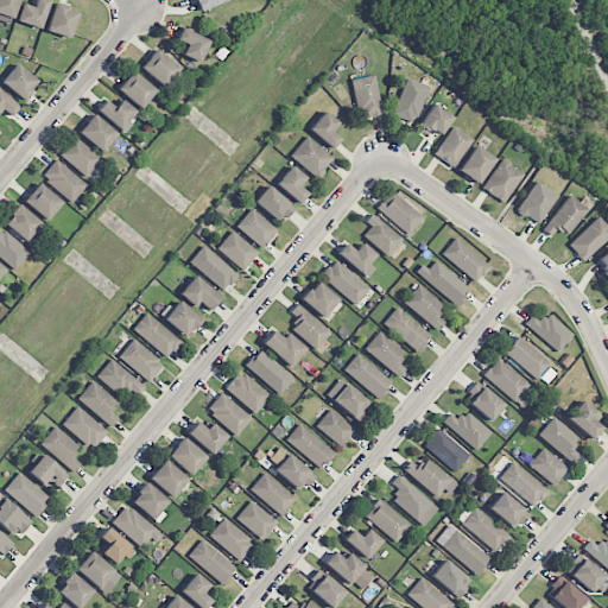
[(0,0),(0,18),(12,23),(18,0),(0,0)]
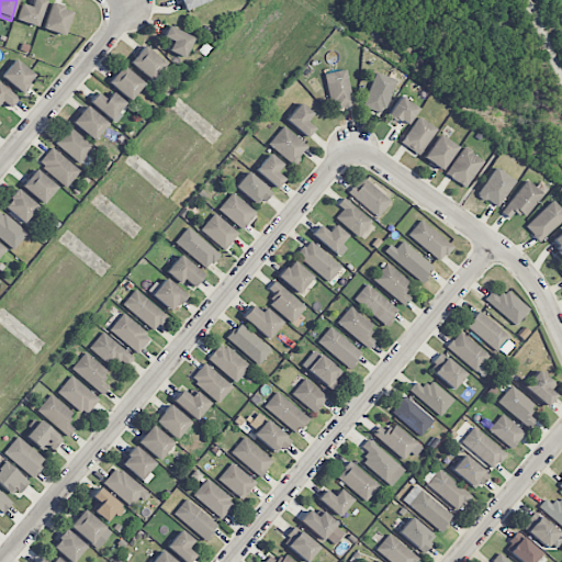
[(46,1),(44,0),(32,0),(31,7),(21,3),(15,20),(37,27),(46,1)]
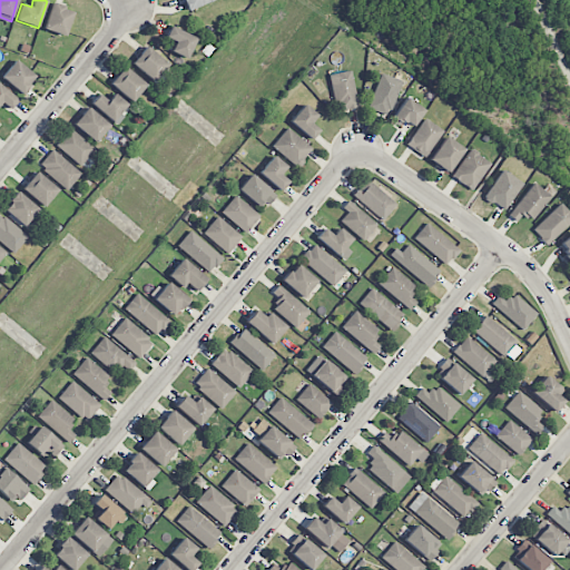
[(182,0),(186,10),(213,0),(182,0)]
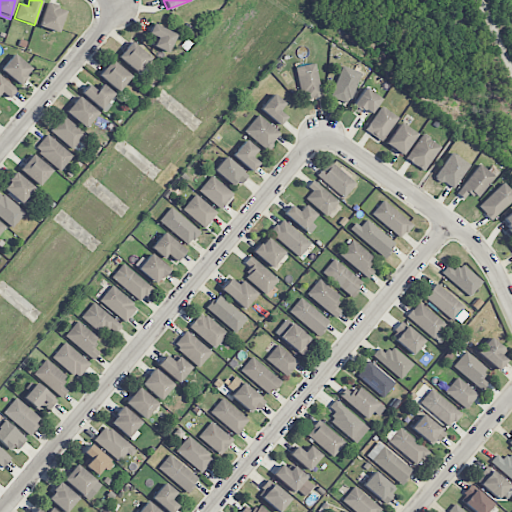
[(58,32),(66,9),(47,3),(39,26),(58,32)]
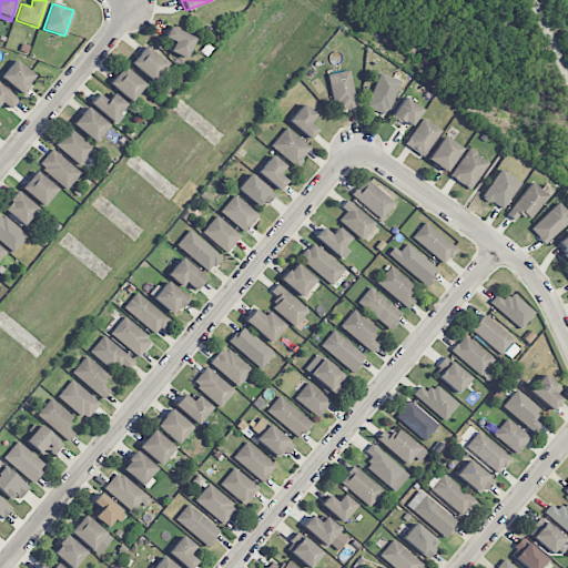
[(188,59),(195,37),(169,27),(165,38),(174,41),(170,52),(188,59)]
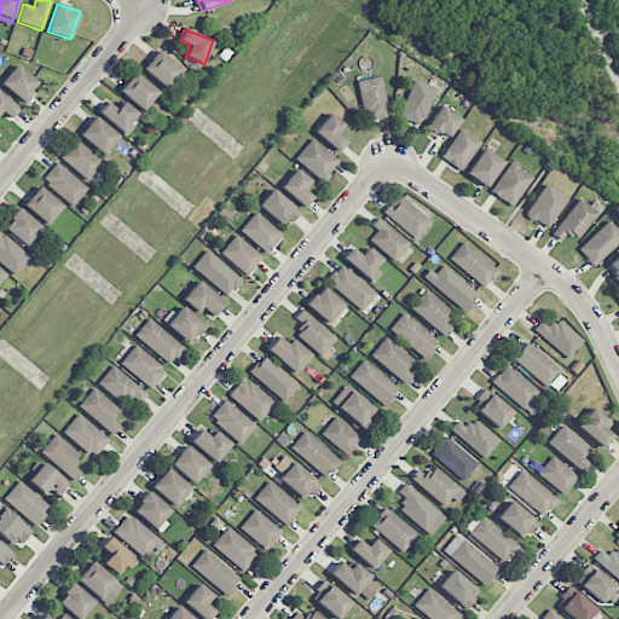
[(183,70),(158,51),(143,69),(167,88),(183,70)]
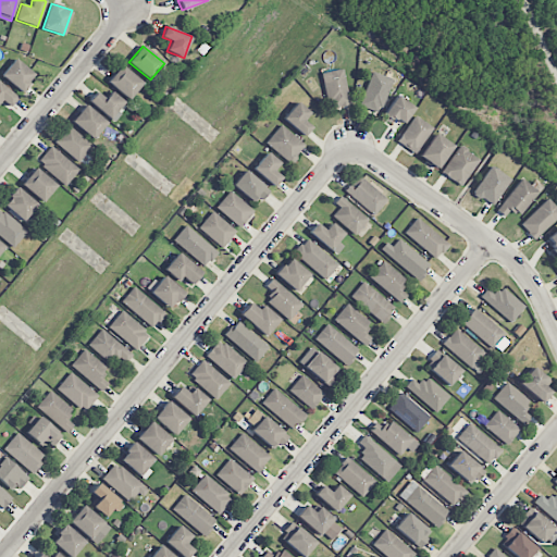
[(21,91),(35,75),(15,59),(1,76),(21,91)]
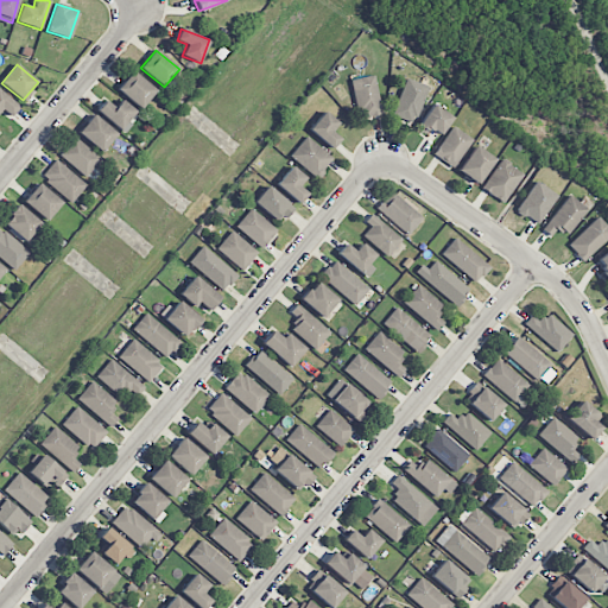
[(140,109),(156,90),(133,71),(118,89),(140,109)]
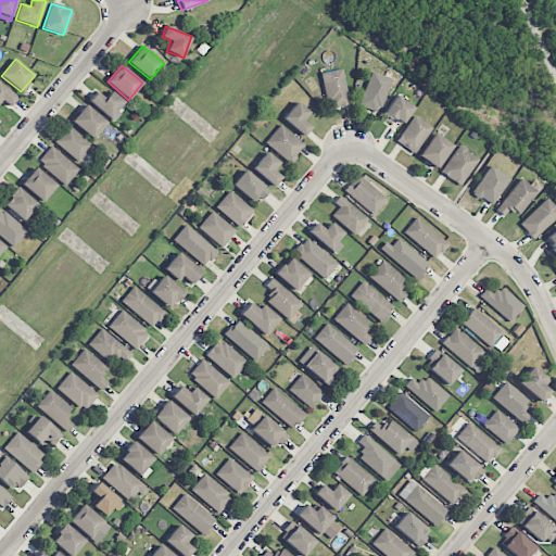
[(350,104),(342,68),(321,74),(329,109),(350,104)]
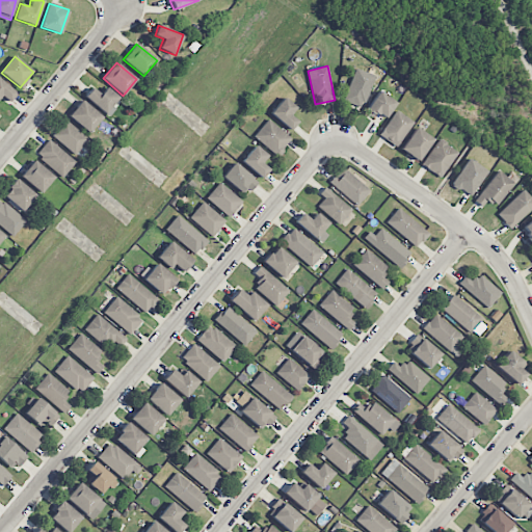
[(364,108),(373,74),(353,69),(345,103),(364,108)]
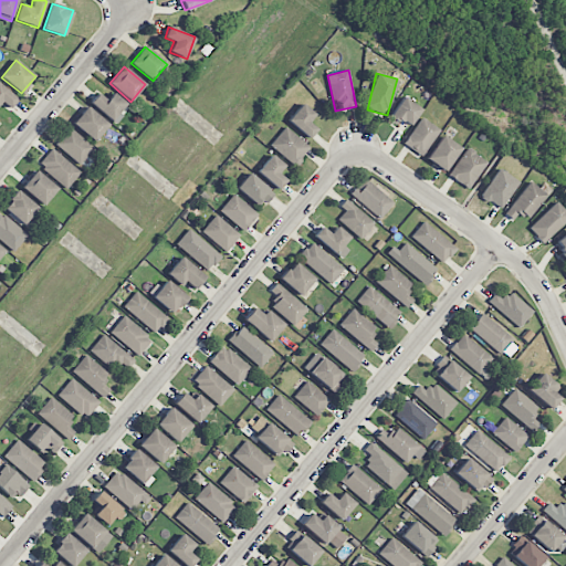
[(0,103),(10,109),(18,97),(0,85),(0,103)]
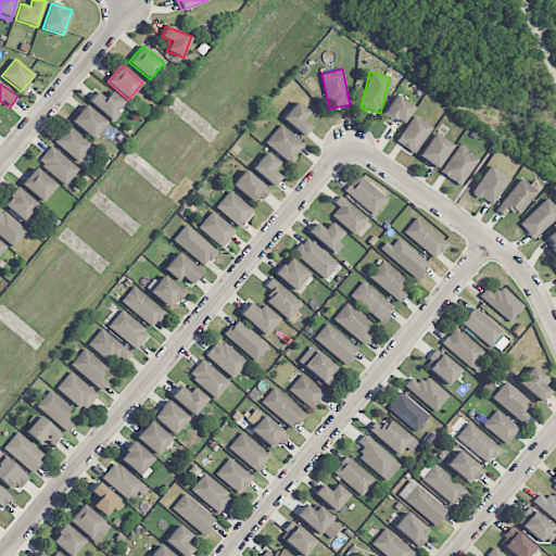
[(112,119),(125,103),(111,91),(105,98),(97,91),(89,101),(112,119)]
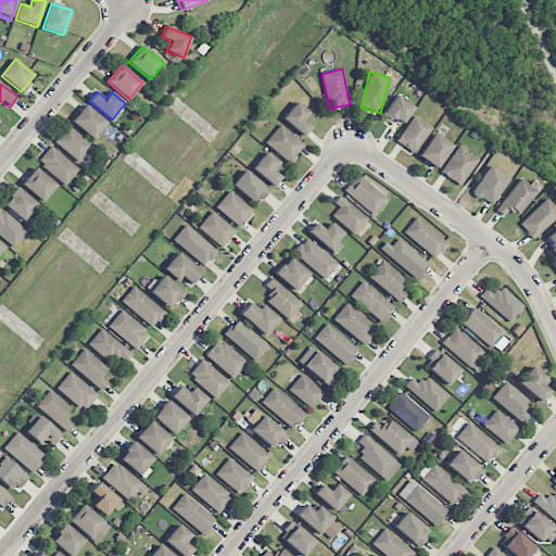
[(401,126),(414,108),(395,96),(383,115),(401,126)]
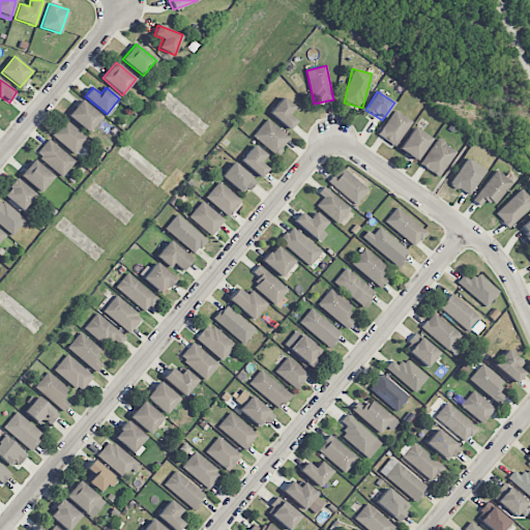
[(296,121),(289,115),(295,108),(283,97),(269,113),(289,129),(296,121)]
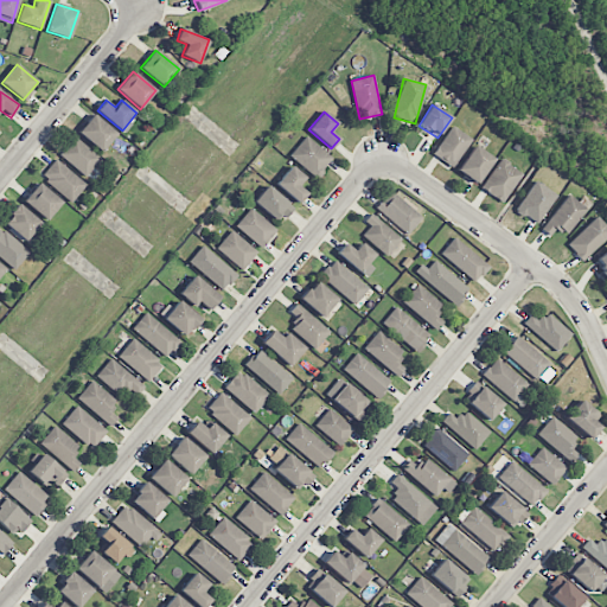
[(116,134),(94,114),(78,133),(101,153),(116,134)]
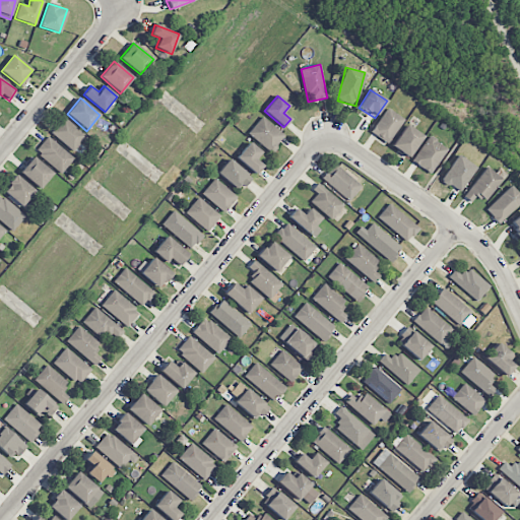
[(403,118),(386,109),(372,134),(389,144),(403,118)]
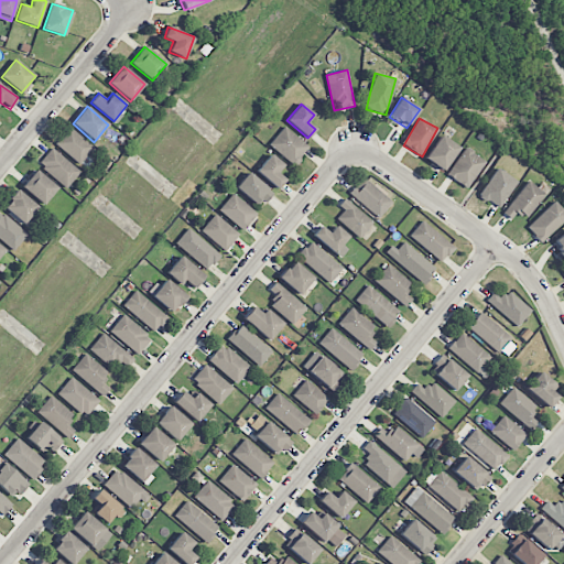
[(79,164),(94,148),(69,127),(55,144),(79,164)]
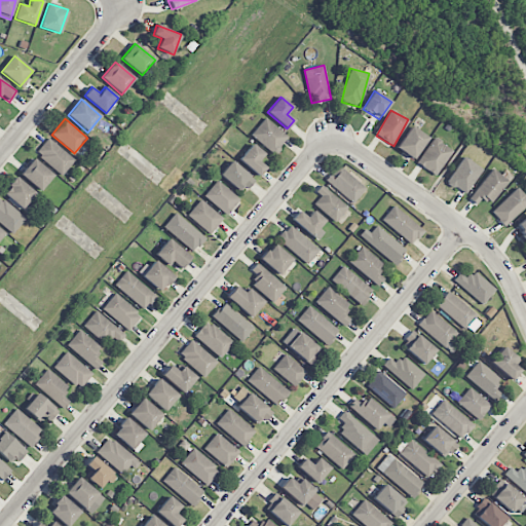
[(251,137),(275,154),(289,137),(264,118),(251,137)]
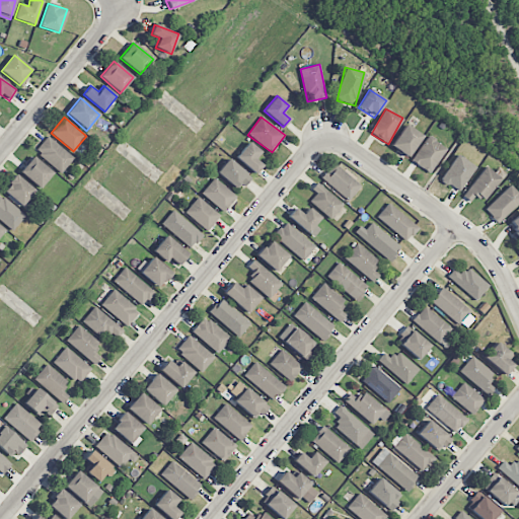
[(406,157),(422,136),(405,125),(390,146),(406,157)]
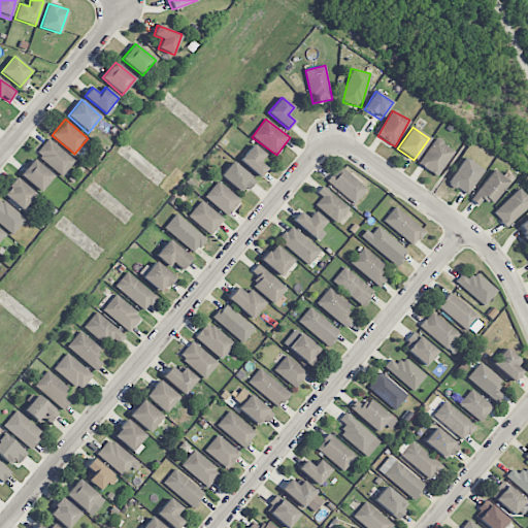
[(455,153),(437,138),(418,163),(435,176),(455,153)]
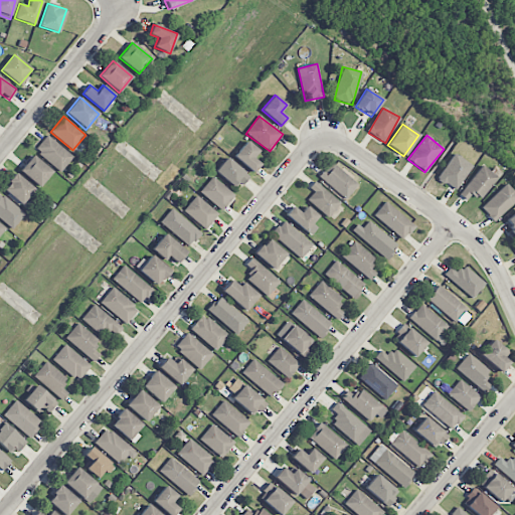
[(73,156),(46,136),(35,151),(61,171),(73,156)]
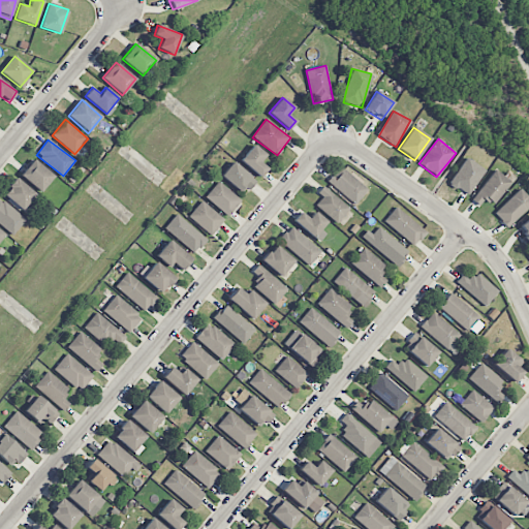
[(259,162),(266,155),(253,145),(240,160),(260,178),(268,168),(259,162)]
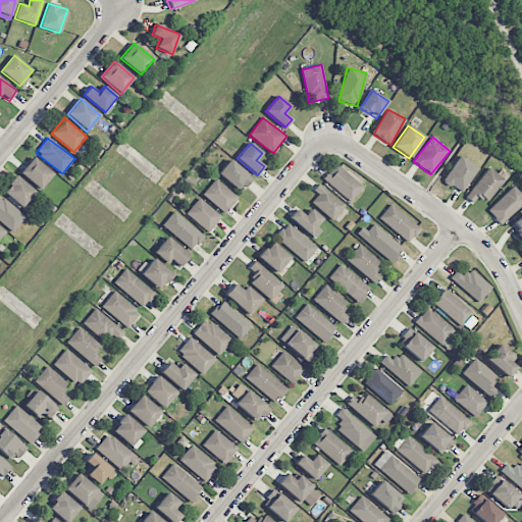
[(462,194),(479,168),(461,155),(444,180),(462,194)]
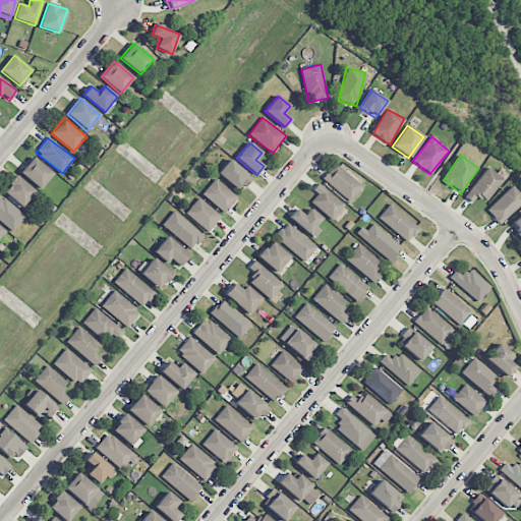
[(20,173),(41,189),(53,173),(33,157),(20,173)]
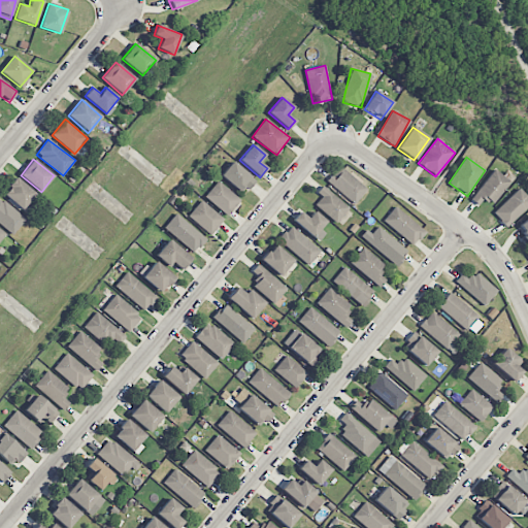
[(242,195),(255,180),(233,161),(221,175),(242,195)]
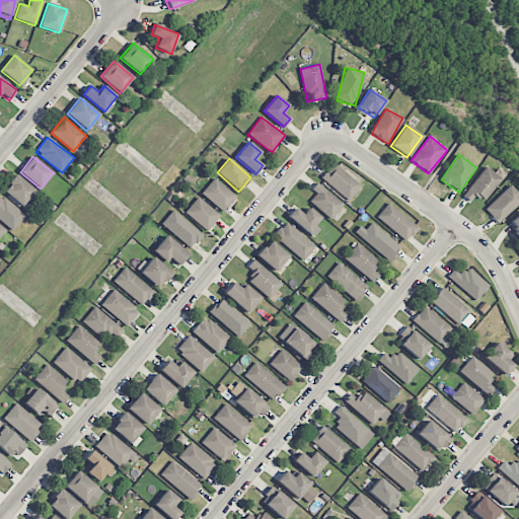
[(321,178),(350,201),(361,184),(334,163),(321,178)]
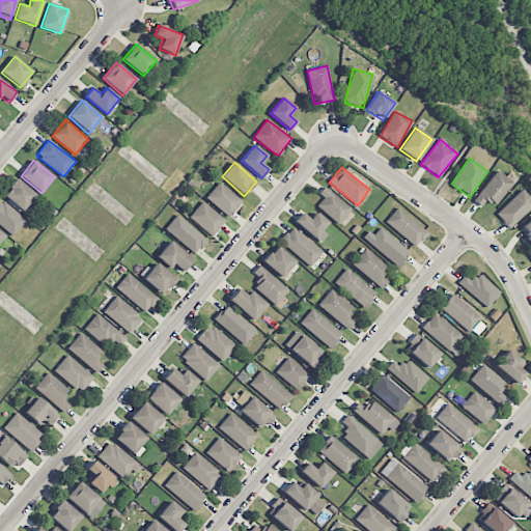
[(481,207),(487,200),(495,206),(514,180),(499,168),(474,201),(481,207)]
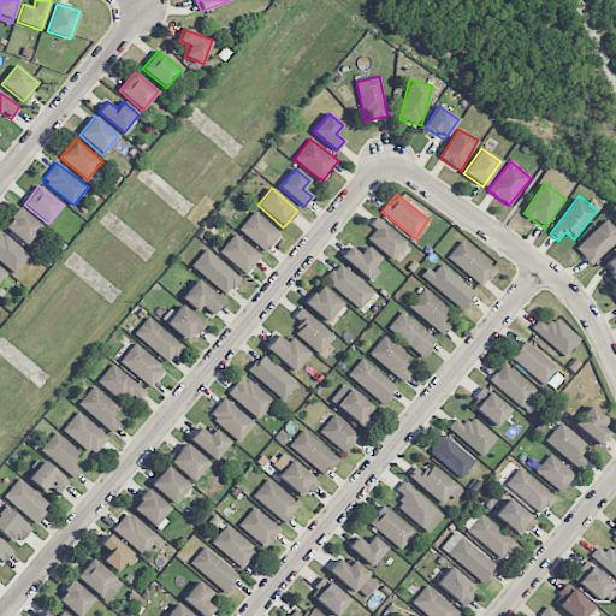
[(42,226),(19,207),(4,225),(25,246),(42,226)]
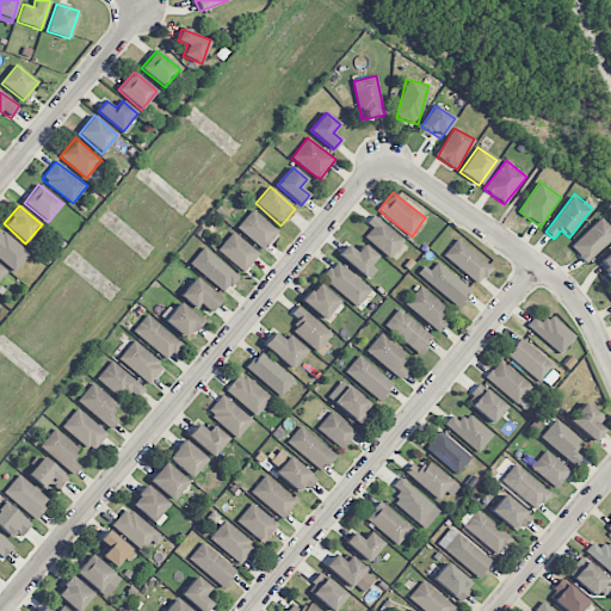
[(263,251),(278,232),(252,209),(236,228),(263,251)]
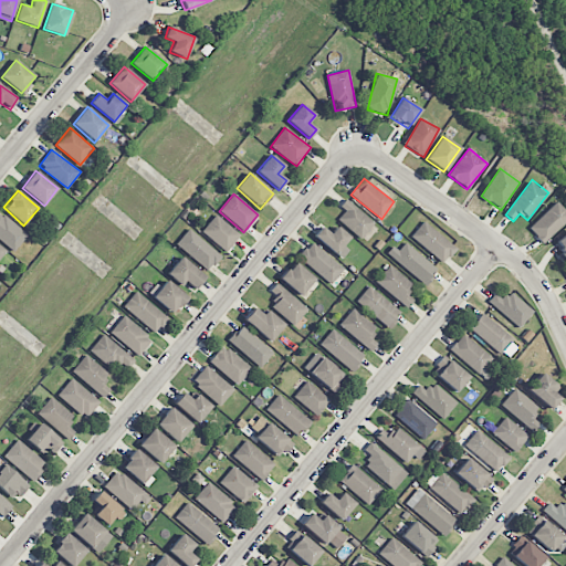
[(339,207),(345,211),(338,219),(360,239),(374,223),(346,199),(339,207)]
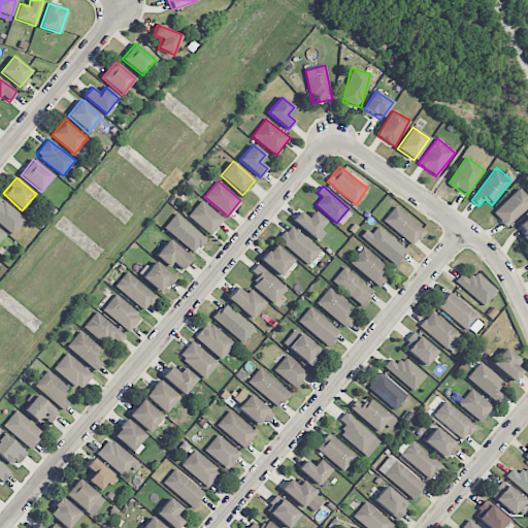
[(506,227),(527,206),(527,197),(520,189),(493,212),(506,227)]
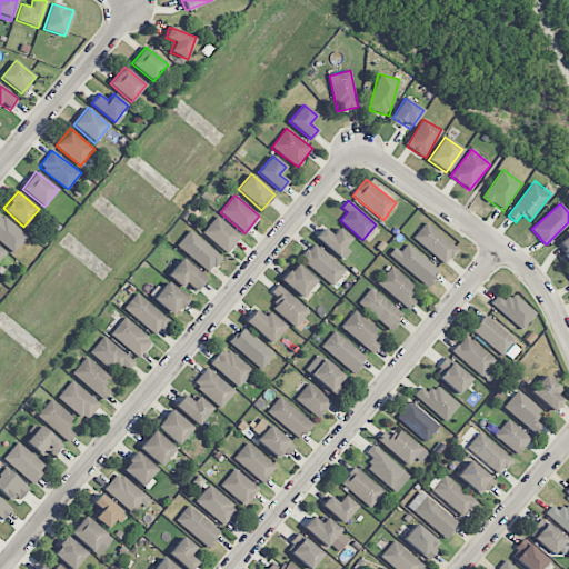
[(0,241),(16,252),(28,233),(0,215),(0,241)]
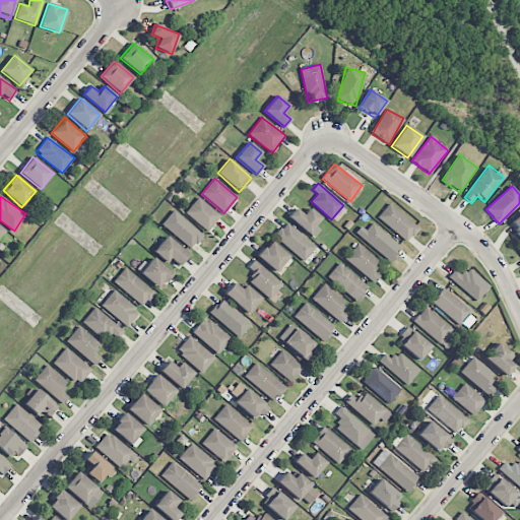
[(185,212),(207,232),(220,216),(198,197),(185,212)]
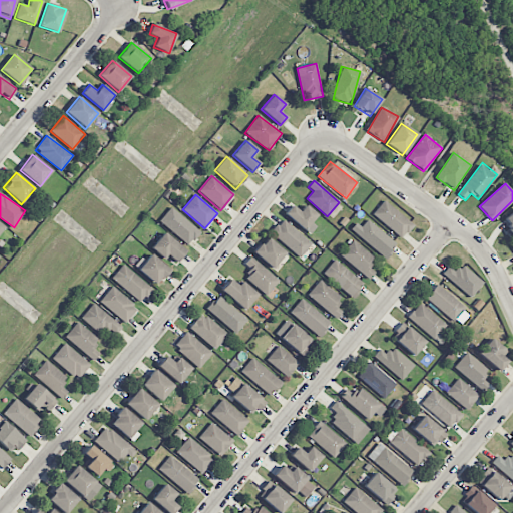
[(401,239),(413,225),(385,200),(373,213),(401,239)]
